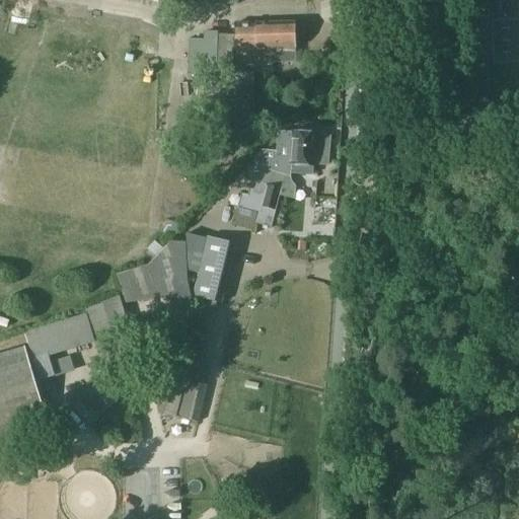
[(295,63),(295,22),(236,22),(236,51),(276,51),(276,63),(295,63)]
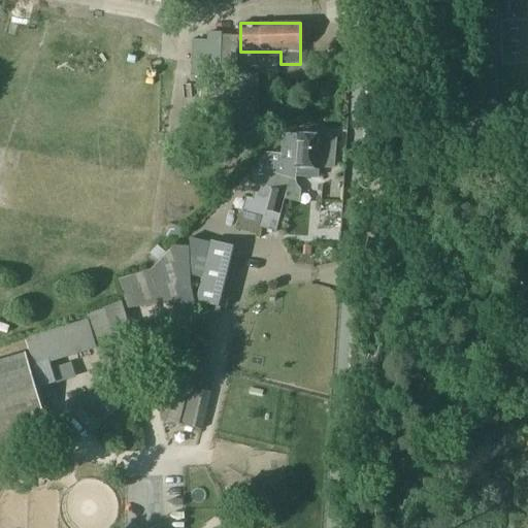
[(194,40),(193,77),(222,78),(223,33),(208,32),(207,40),(194,40)]
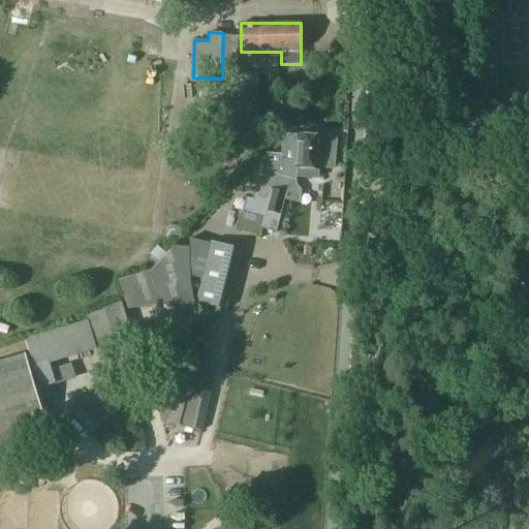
[(241,74),(241,101),(207,102),(207,119),(210,119),(210,120),(217,120),(217,126),(260,125),(260,101),(259,101),(259,73),(241,74)]
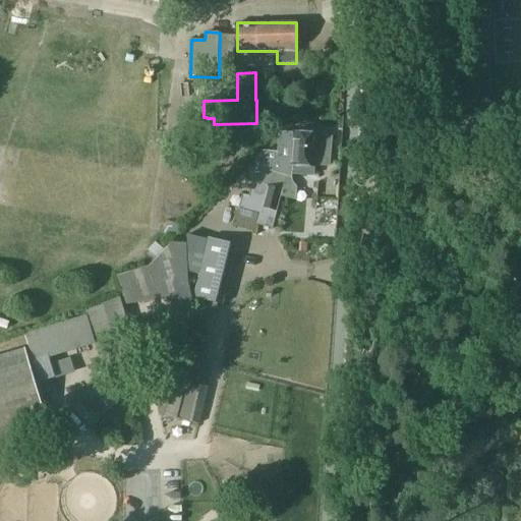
[(244,195),(240,209),(259,214),(261,215),(257,224),(273,229),(281,201),(282,196),(296,199),(296,188),(296,186),(293,182),(286,180),(287,176),(293,177),(293,174),(307,175),(314,176),(314,167),(317,168),(317,165),(319,165),(331,166),(334,137),(320,136),(320,135),(307,134),(308,132),(299,131),(299,133),(295,133),(292,133),(280,132),(279,154),(265,153),(257,160),(257,166),(256,168),(251,167),(247,180),(254,182),(250,197),(244,195)]
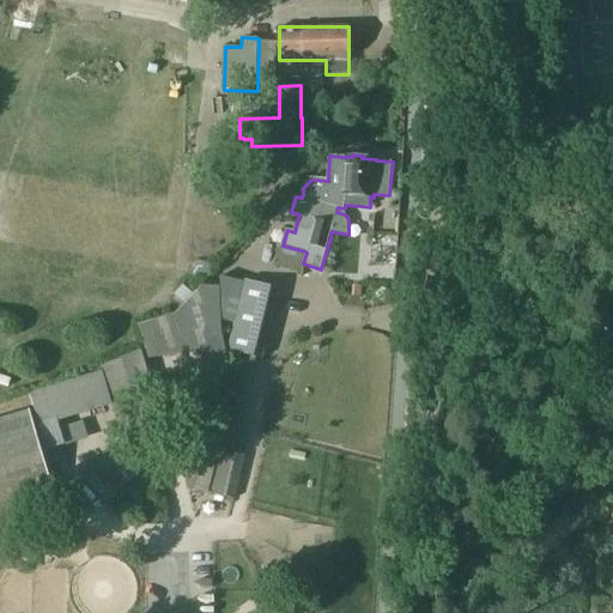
[(246,283),(220,277),(223,321),(236,323),(229,350),(261,359),(279,289),(247,280),(246,283)]
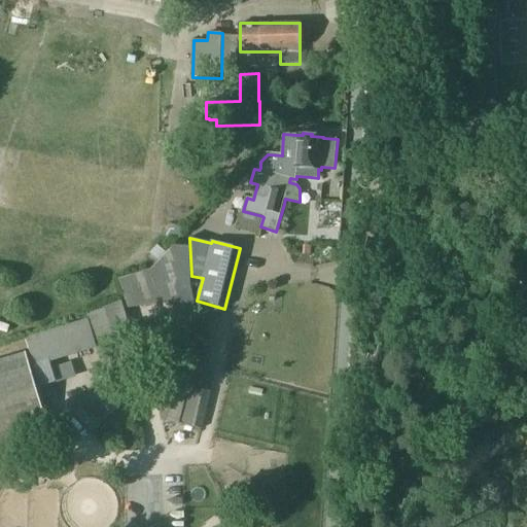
[(152,271),(120,281),(129,308),(178,302),(171,364),(180,365),(187,366),(195,304),(190,280),(190,278),(188,248),(175,247),(152,271)]
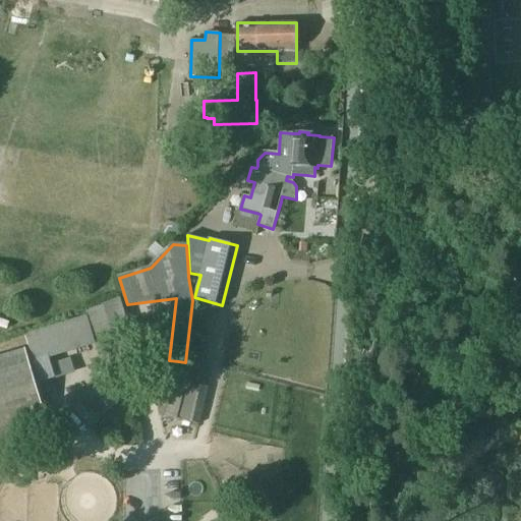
[(88,315),(25,334),(40,384),(56,379),(75,372),(70,358),(69,352),(97,344),(105,371),(122,366),(125,378),(141,372),(120,300),(87,310),(88,315)]
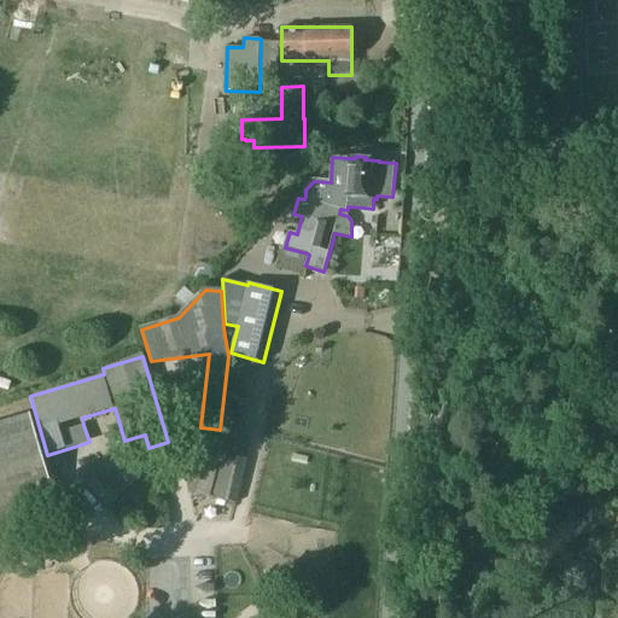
[(226,431),(211,497),(237,503),(246,460),(242,459),(248,433),(242,432),(258,362),(238,356),(221,430),(226,431)]
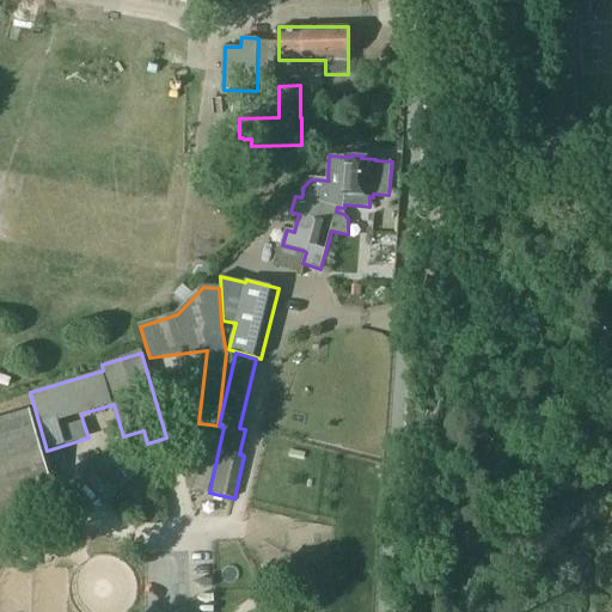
[(60,506),(30,409),(0,417),(0,514),(11,512),(13,519),(60,506)]
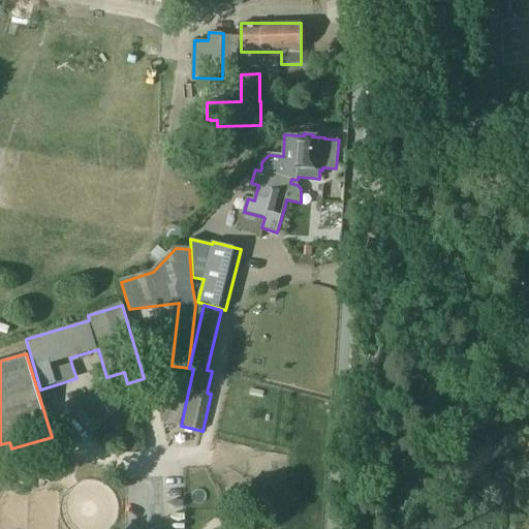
[(170,409),(161,410),(163,421),(169,421),(179,426),(179,425),(190,375),(179,373),(170,409)]
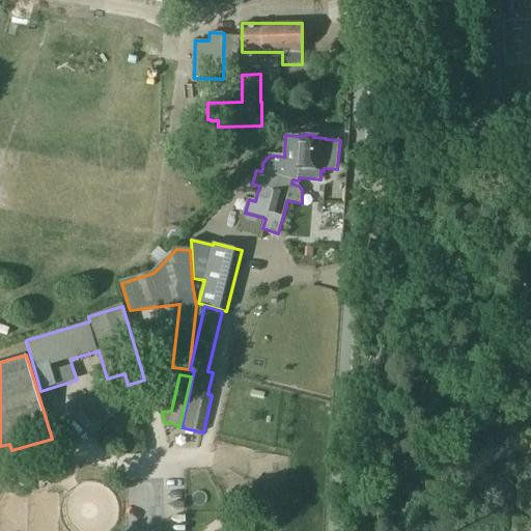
[(113,385),(103,395),(94,388),(71,411),(78,419),(93,435),(129,401),(113,385)]
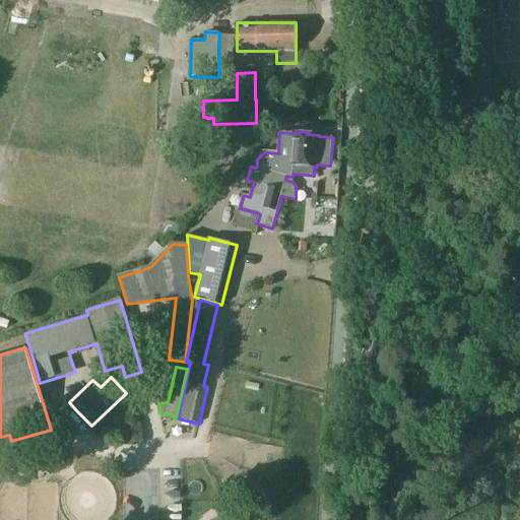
[(235,480),(223,481),(223,498),(236,497),(235,480)]
